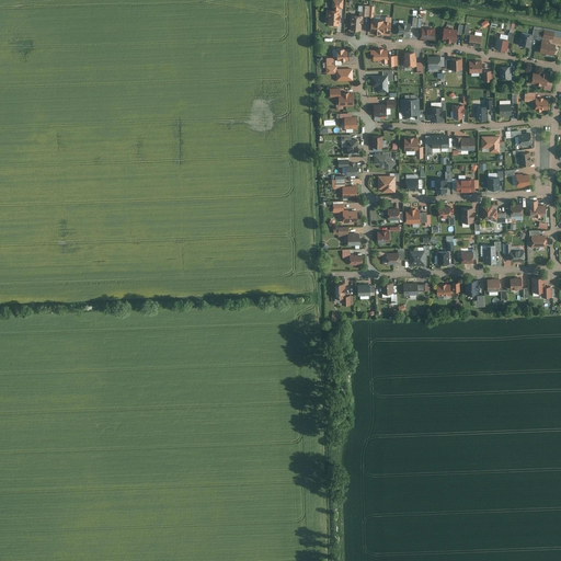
[(328,8),(328,23),(338,23),(338,9),(342,9),(342,0),(332,0),(333,8),(328,8)]
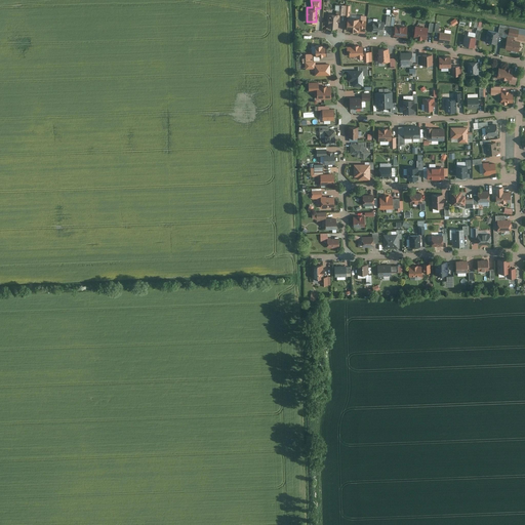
[(349,5),(336,5),(336,14),(339,14),(349,15),(349,5)]
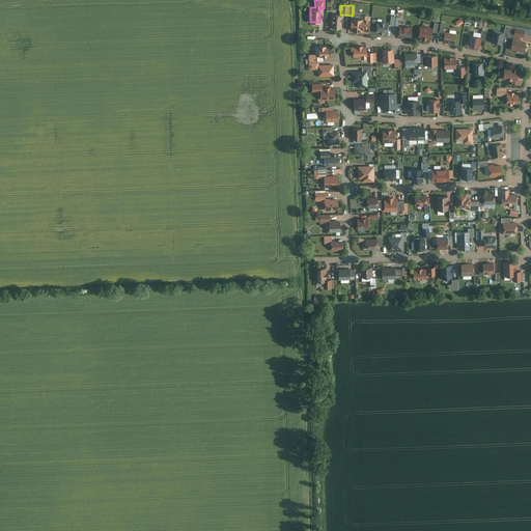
[(343,15),(340,15),(333,15),(332,28),(342,29),(343,15)]
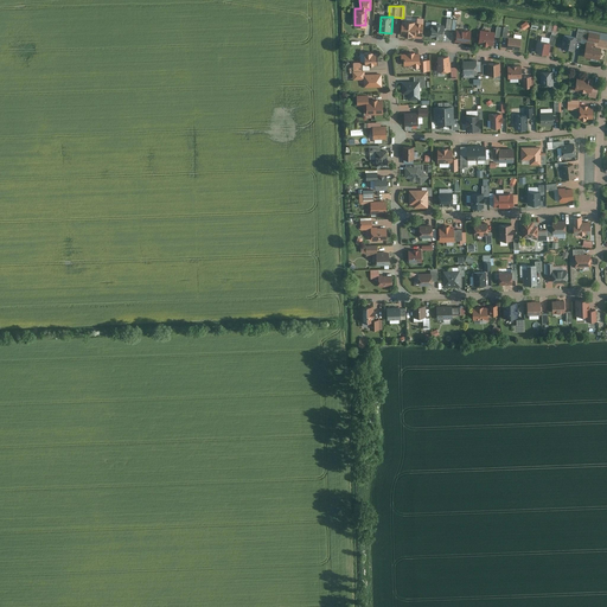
[(447,18),(446,27),(454,29),(455,19),(447,18)]
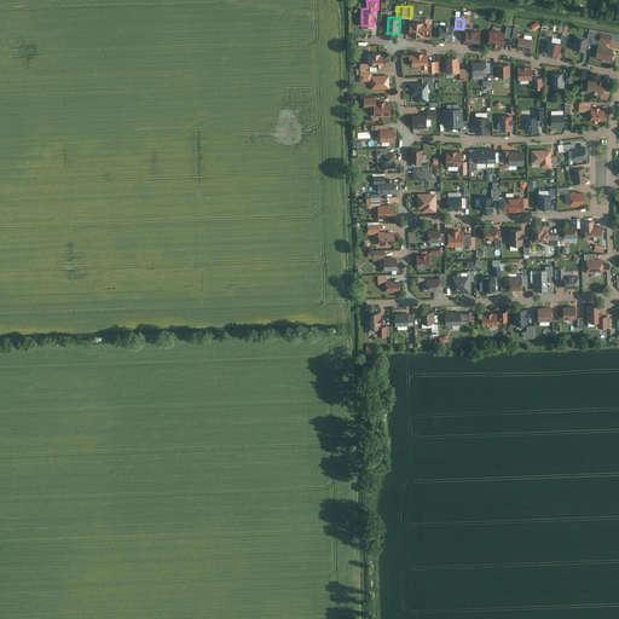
[(429,38),(431,21),(424,19),(424,22),(410,21),(409,35),(429,38)]
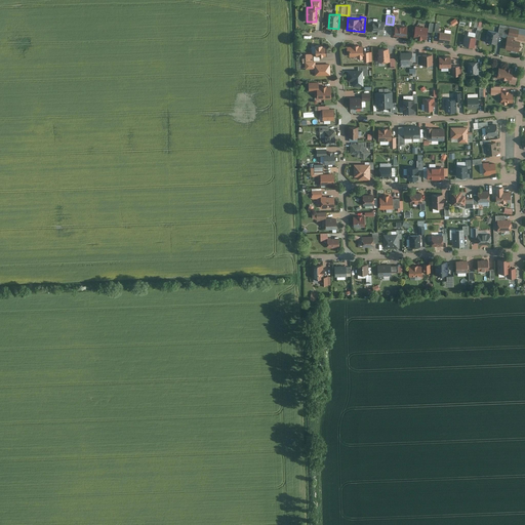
[(382,34),(384,23),(372,22),(371,33),(382,34)]
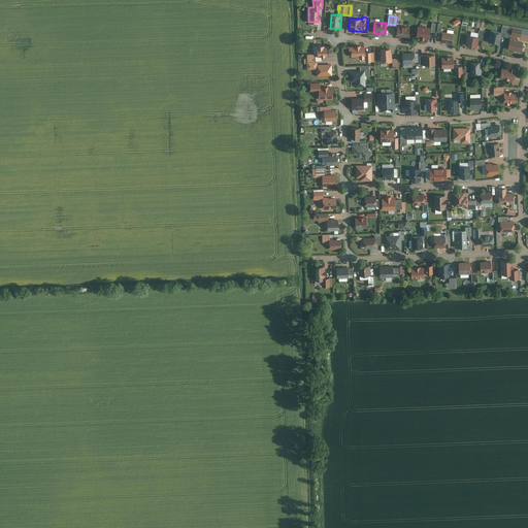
[(398,27),(397,35),(408,36),(409,26),(401,25),(401,28),(398,27)]
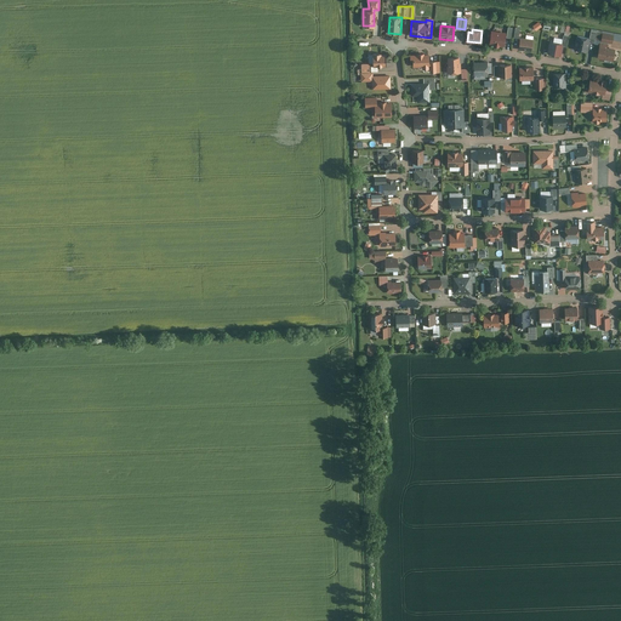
[(491,30),(490,44),(503,46),(505,32),(491,30)]
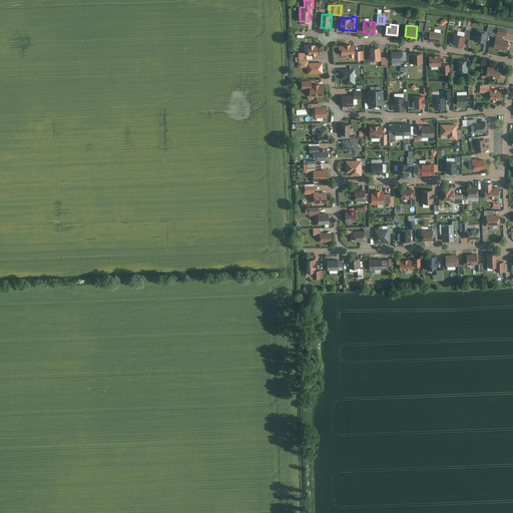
[(508,30),(498,28),(497,35),(506,37),(508,30)]
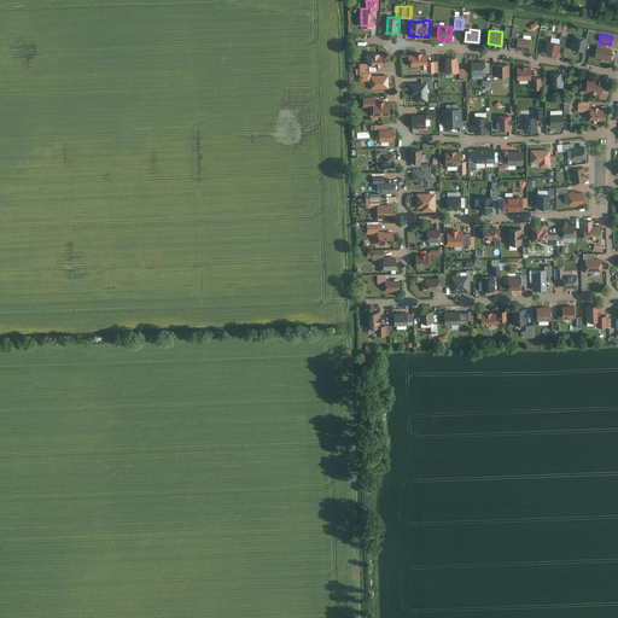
[(589,40),(576,36),(572,50),(586,53),(589,40)]
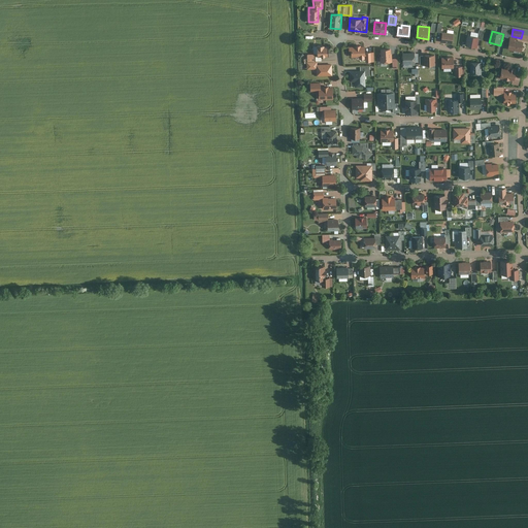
[(454,35),(442,33),(441,42),(452,44),(454,35)]
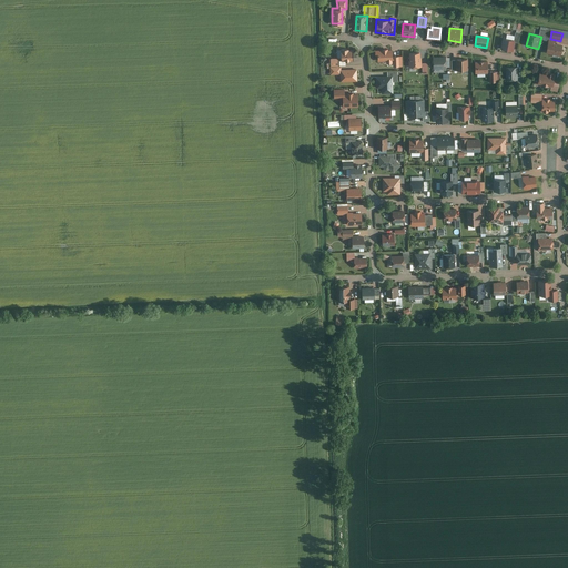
[(516,40),(506,39),(504,50),(514,52),(516,40)]
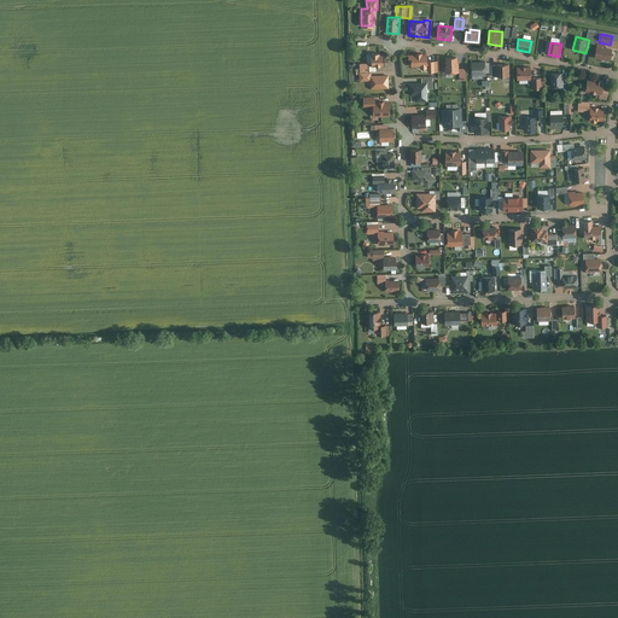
[(606,45),(599,44),(596,58),(611,62),(613,50),(606,48),(606,45)]
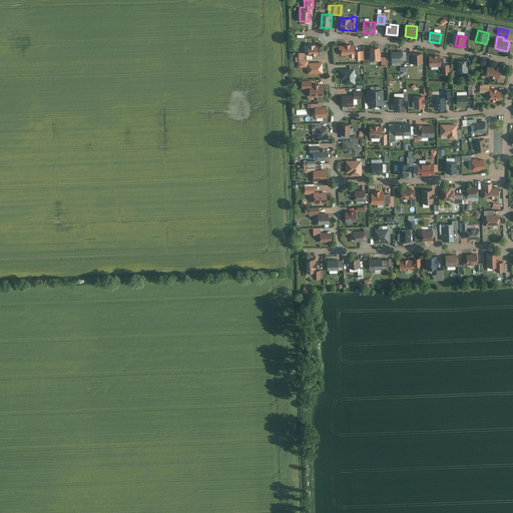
[(308,53),(319,53),(318,46),(315,46),(315,43),(308,44),(308,53)]
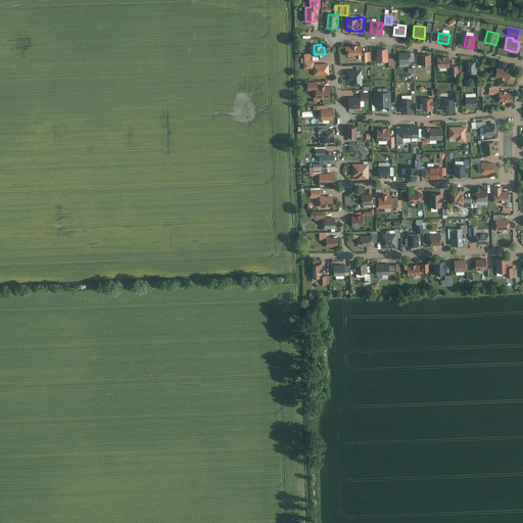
[(361,46),(346,46),(346,56),(362,56),(362,60),(370,60),(369,51),(361,51),(361,46)]
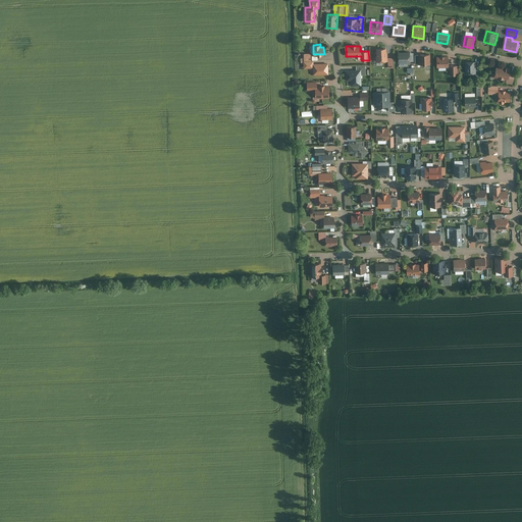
[(386,48),(376,49),(376,61),(387,60),(388,67),(393,67),(393,57),(386,57),(386,48)]
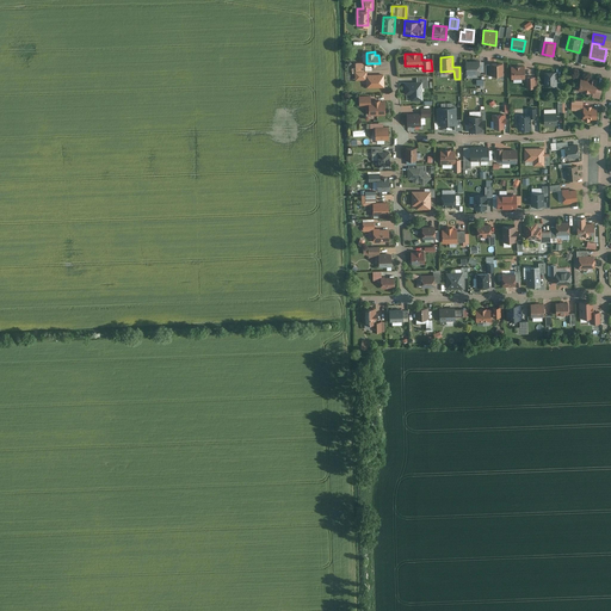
[(466,61),(467,73),(480,73),(480,61),(466,61)]
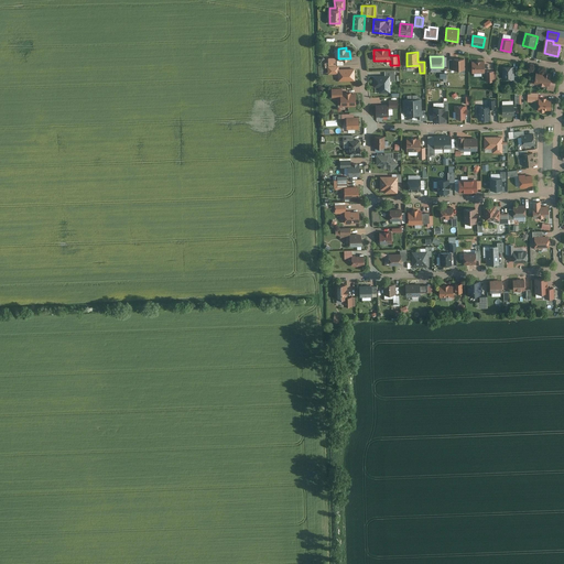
[(465,69),(464,58),(448,60),(448,71),(465,69)]
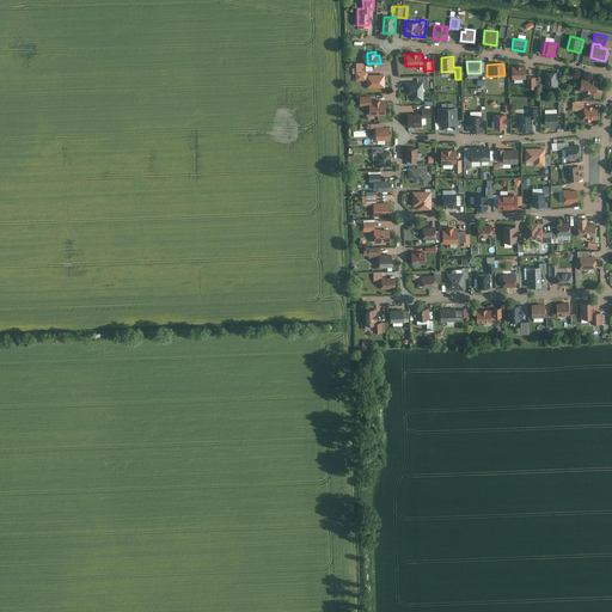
[(513,67),(513,79),(525,78),(525,67),(513,67)]
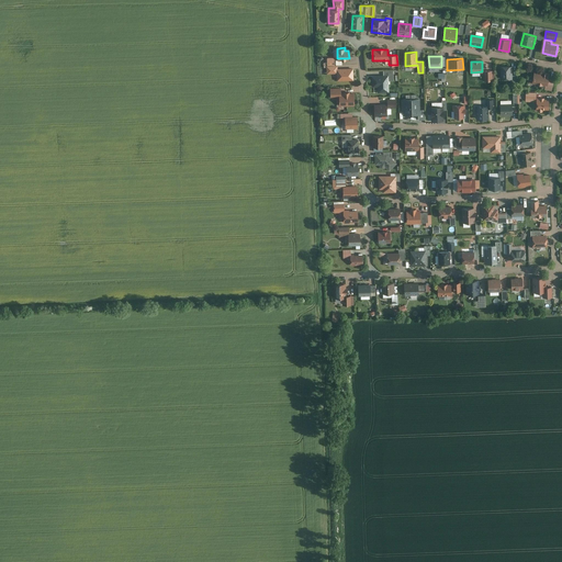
[(337,65),(327,66),(327,74),(337,72),(337,80),(353,80),(353,68),(337,69),(337,65)]
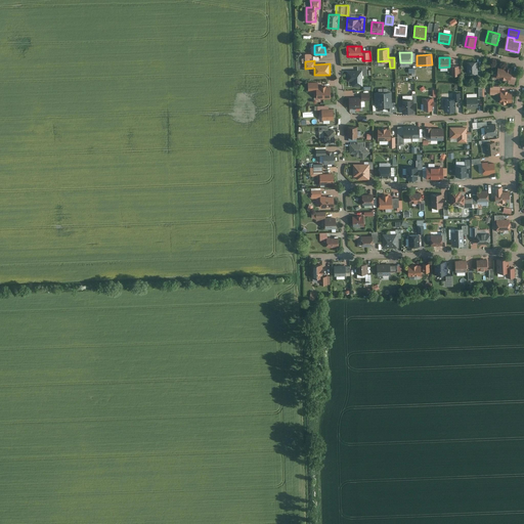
[(467,62),(467,73),(477,73),(477,79),(481,79),(481,70),(477,70),(477,62),(467,62)]
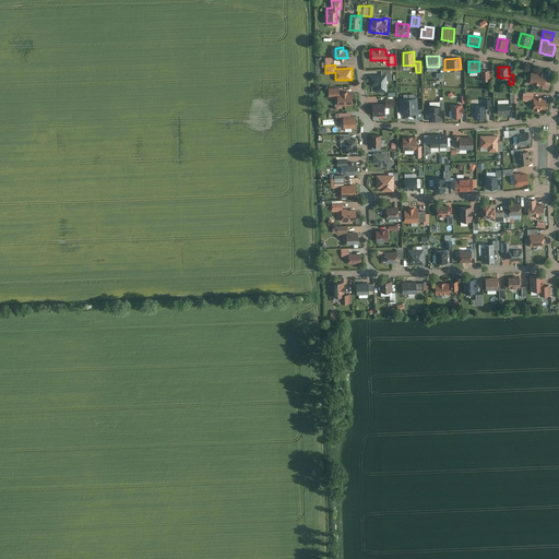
[(381,75),(371,75),(371,85),(377,85),(378,91),(387,91),(385,79),(391,79),(391,70),(381,71),(381,75)]
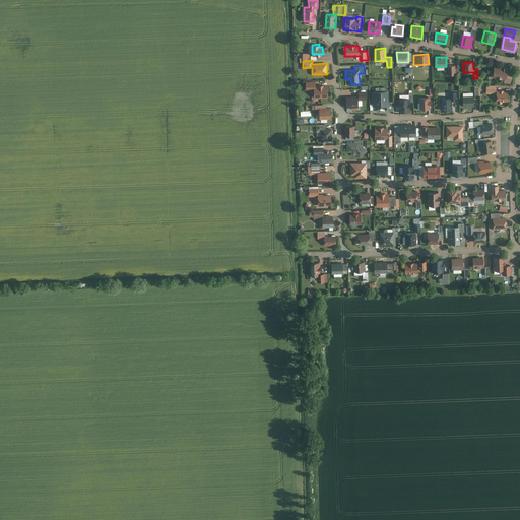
[(507,68),(494,66),(493,78),(505,79),(505,81),(510,82),(511,73),(506,72),(507,68)]
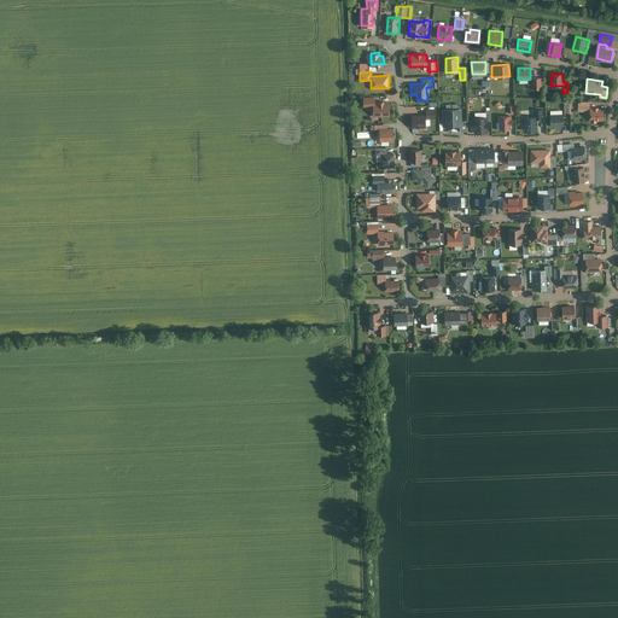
[(374,98),(363,98),(365,108),(373,106),(374,116),(389,115),(389,103),(374,103),(374,98)]
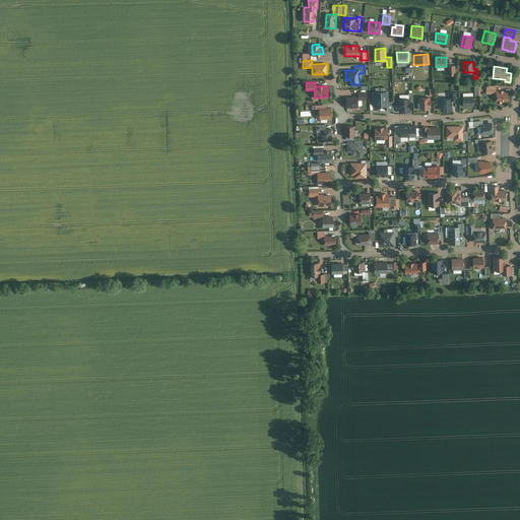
[(346,96),(347,106),(358,105),(358,100),(367,99),(367,91),(359,92),(359,95),(346,96)]
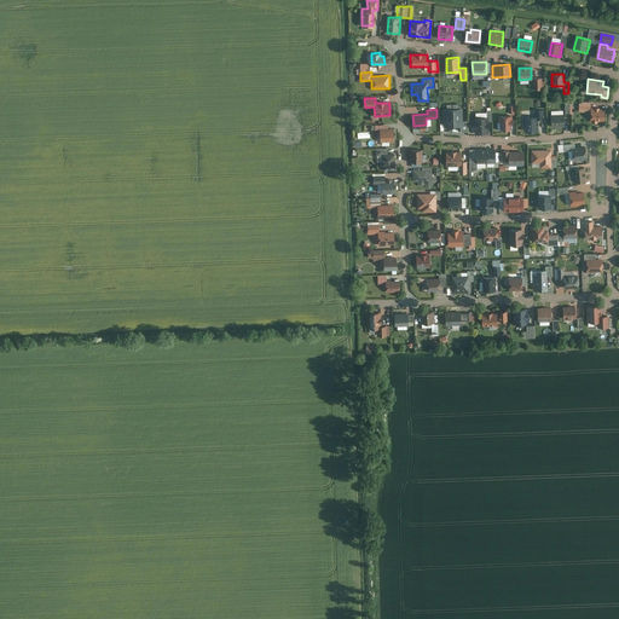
[(526,116),(526,131),(537,129),(537,119),(542,119),(542,109),(536,109),(536,116),(526,116)]
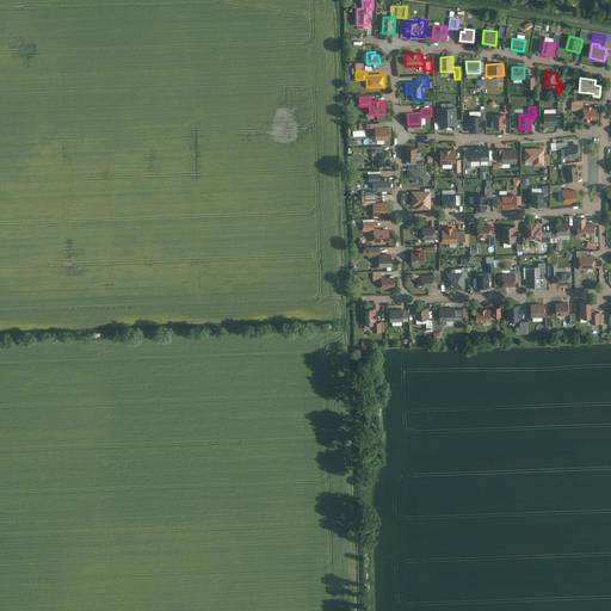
[(597,107),(584,107),(584,119),(597,119),(597,107)]
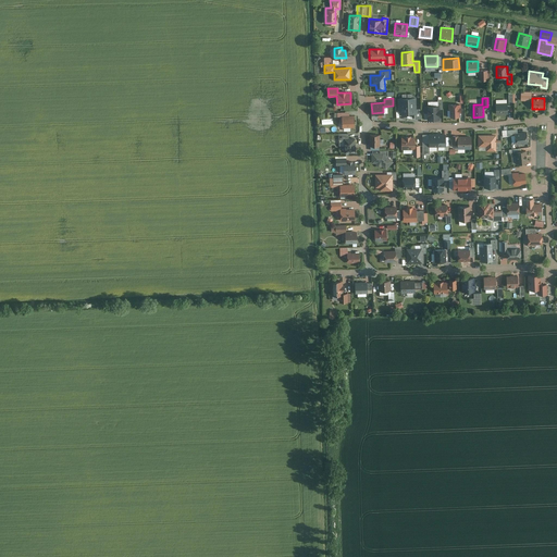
[(415,99),(400,99),(400,112),(415,112),(415,119),(420,119),(420,109),(415,109),(415,99)]
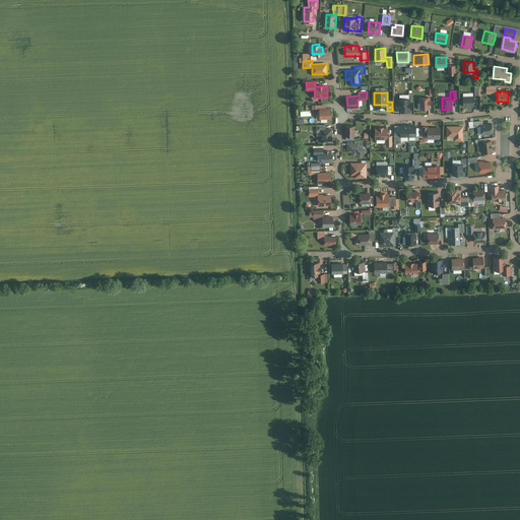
[(399,98),(399,111),(410,111),(410,102),(412,102),(412,92),(408,92),(408,96),(399,98)]
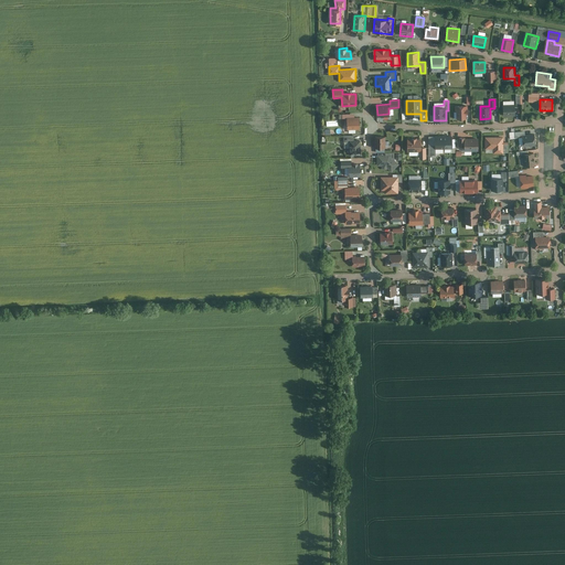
[(503,103),(503,115),(515,115),(514,102),(503,103)]
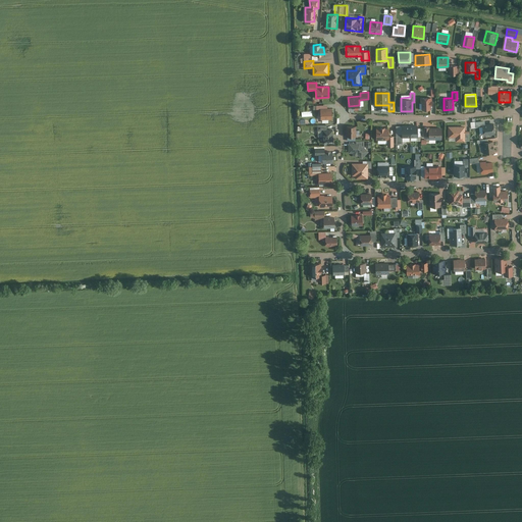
[(421,97),(421,109),(429,109),(429,97),(421,97)]
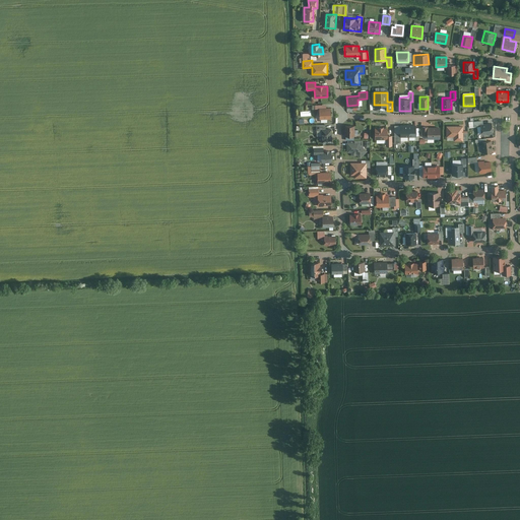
[(319,109),(319,118),(330,118),(330,109),(319,109)]
